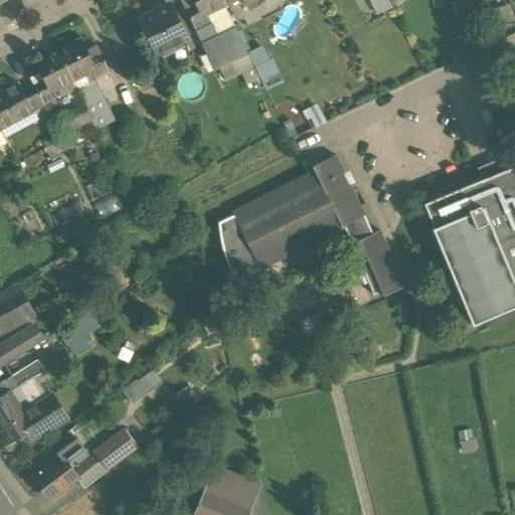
[(219,0),(190,0),(194,6),(184,11),(194,31),(209,24),(206,16),(223,8),(219,0)]
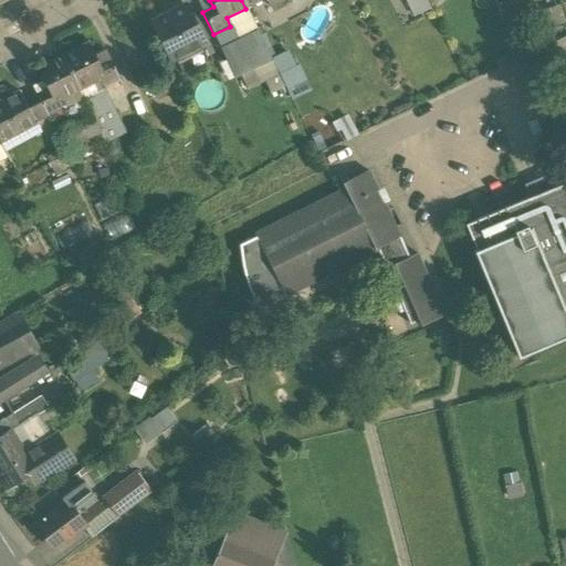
[(425,0),(405,0),(413,17),(429,9),(425,0)]
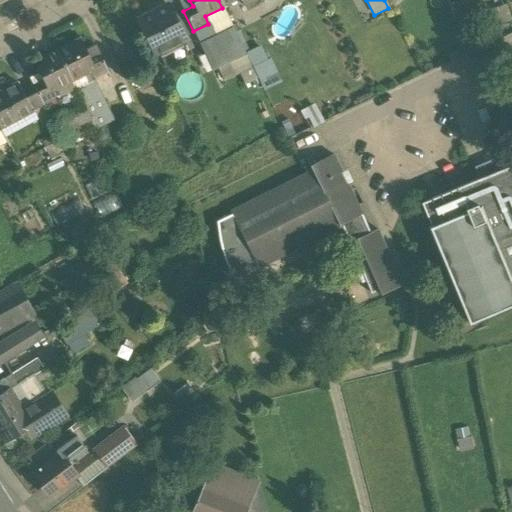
[(166,5),(135,21),(153,57),(184,41),(166,5)]
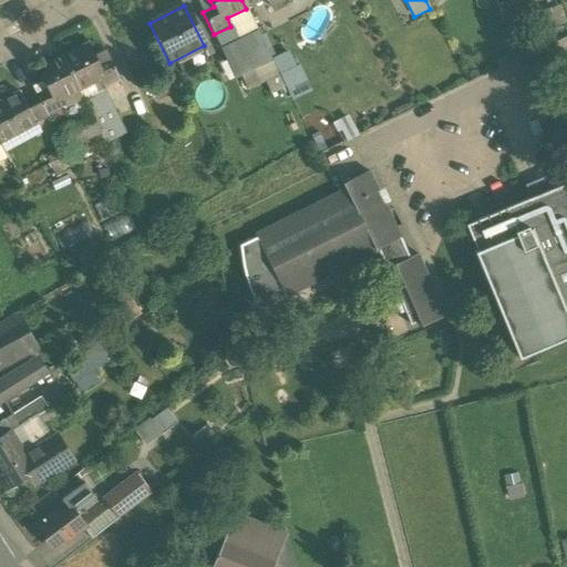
[(246,9),(227,18),(230,27),(238,42),(258,32),(246,9)]
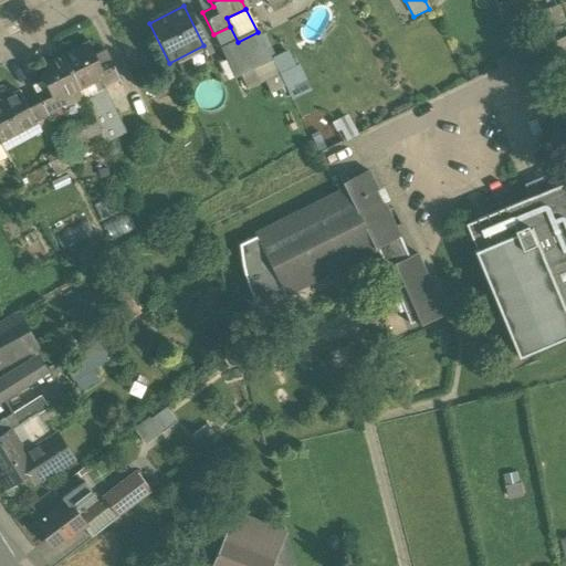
[(238,42),(226,48),(240,76),(271,61),(258,32),(238,42)]
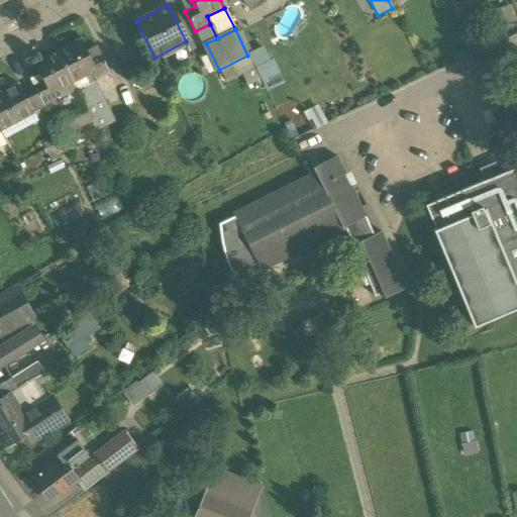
[(80,39),(57,50),(72,82),(90,74),(93,82),(109,74),(99,54),(89,59),(80,39)]
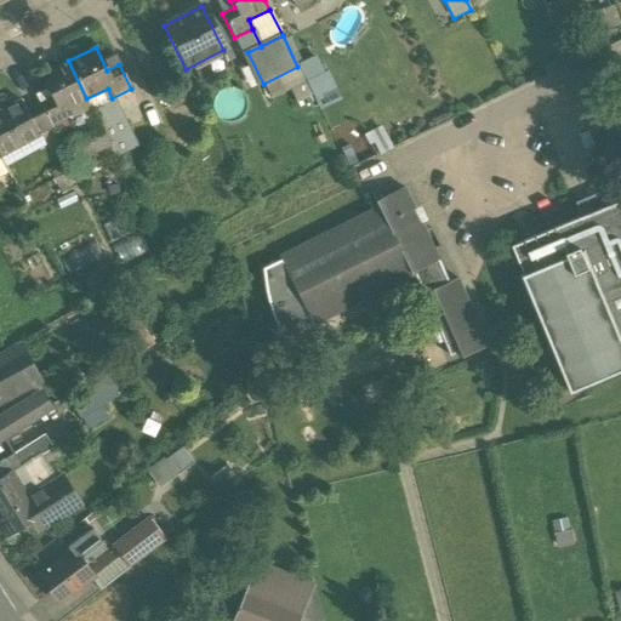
[(317,57),(297,67),(319,110),(342,98),(328,72),(324,73),(317,57)]
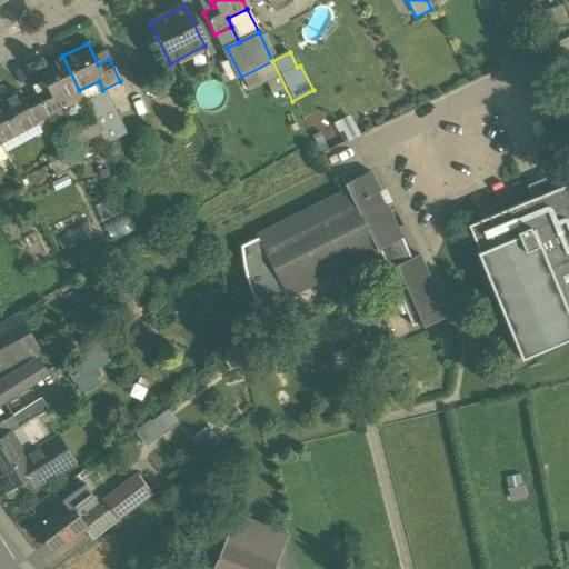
[(62,56),(37,69),(47,90),(36,96),(36,97),(47,118),(63,109),(59,100),(79,90),(62,56)]
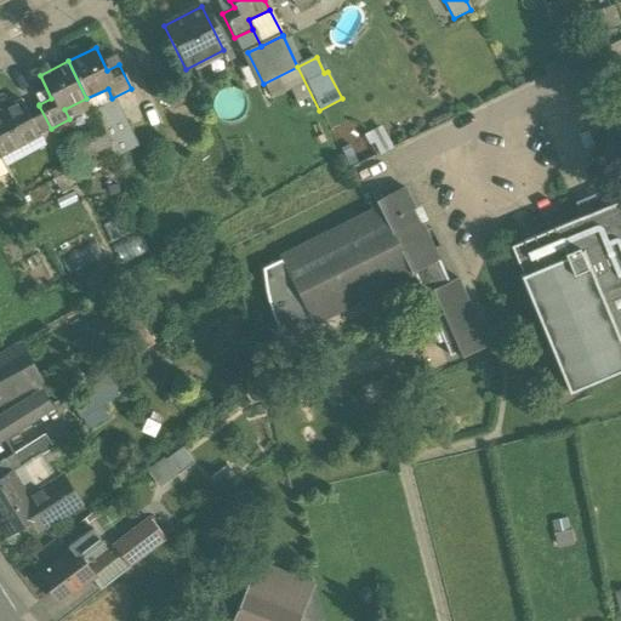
[(91,109),(98,123),(115,157),(117,159),(140,147),(130,127),(147,119),(131,89),(112,98),(91,109)]
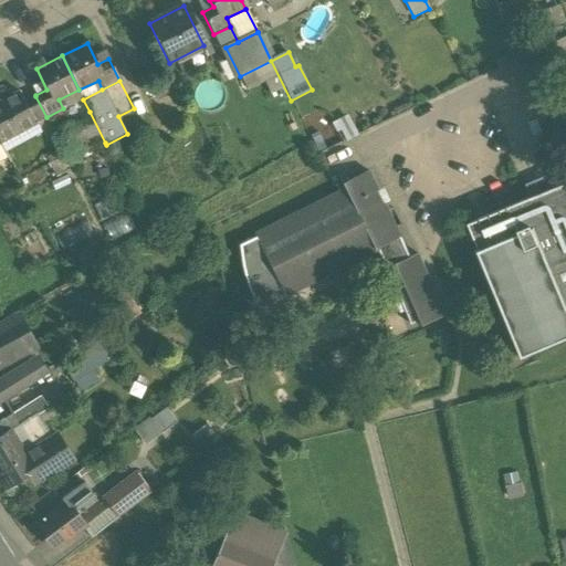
[(19,93),(0,103),(0,142),(35,123),(23,102),(19,93)]
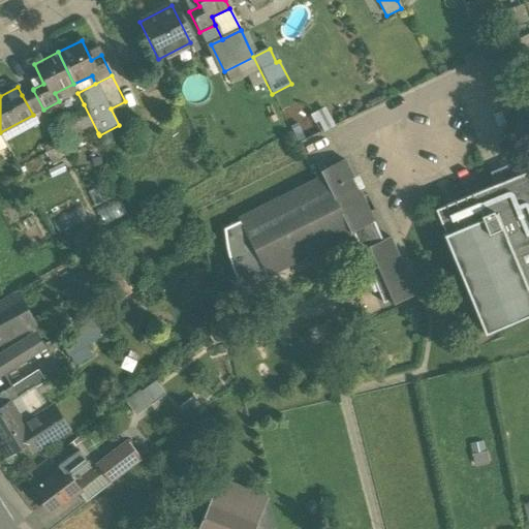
[(33,90),(22,95),(33,115),(43,110),(33,90)]
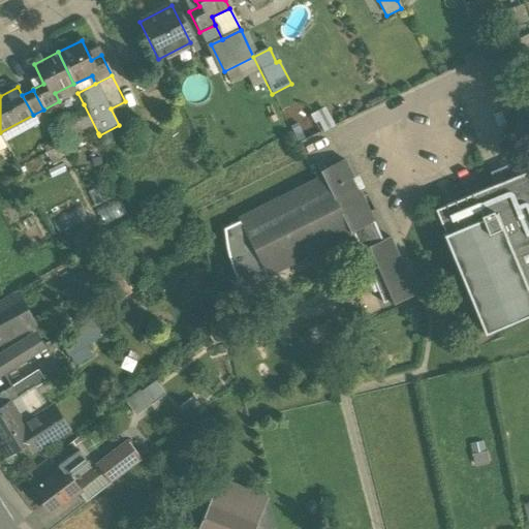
[(84,104),(60,117),(69,136),(85,128),(89,137),(98,133),(84,104)]
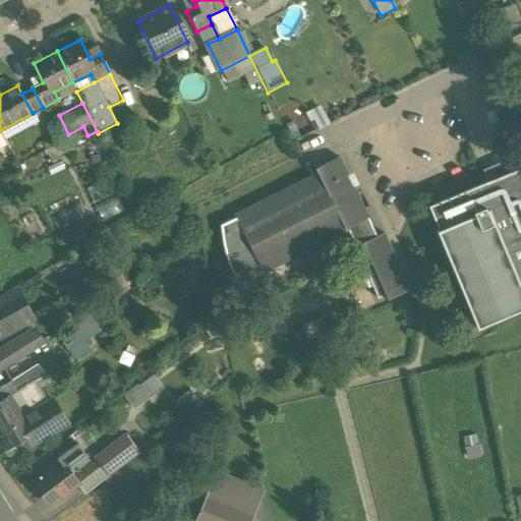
[(317,173),(346,229),(368,218),(369,218),(339,158),(315,169),(317,173)]
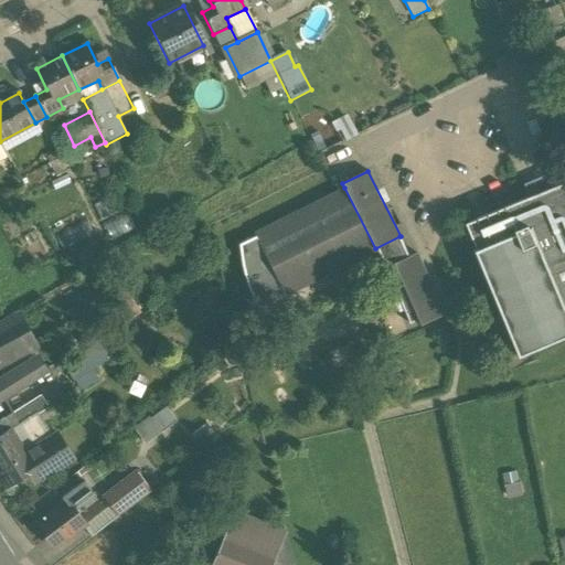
[(564,312),(564,188),(563,183),(465,225),(520,355),(564,336),(564,318),(563,313),(564,312)]
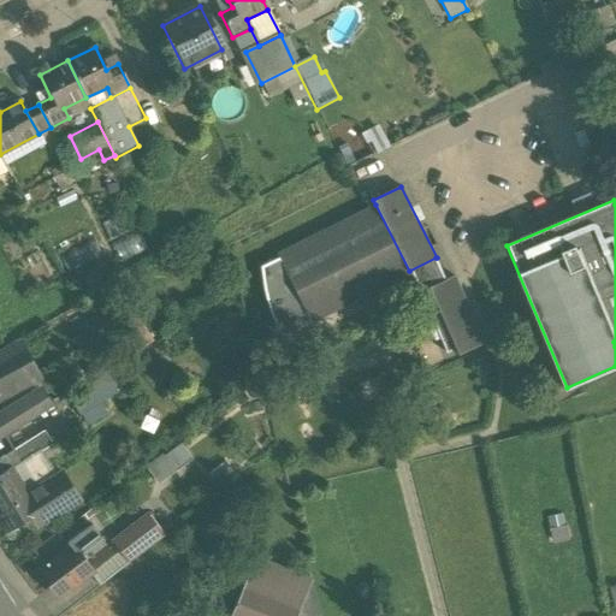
[(409,271),(375,205),(277,255),(278,259),(307,315),(312,324),(410,273),(409,271)]
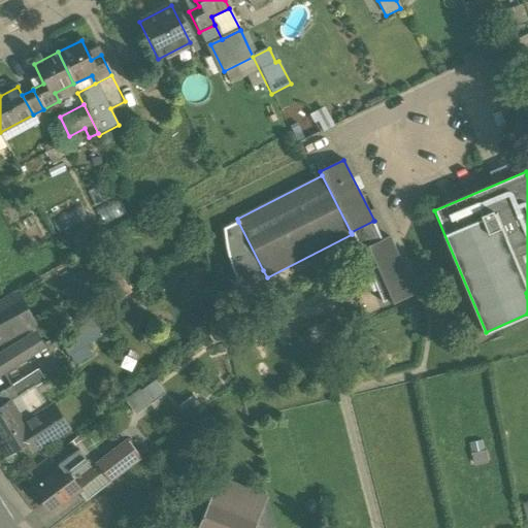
[(373,221),(351,232),(352,234),(383,303),(391,300),(393,305),(416,295),(389,237),(382,240),(375,225),(373,221)]
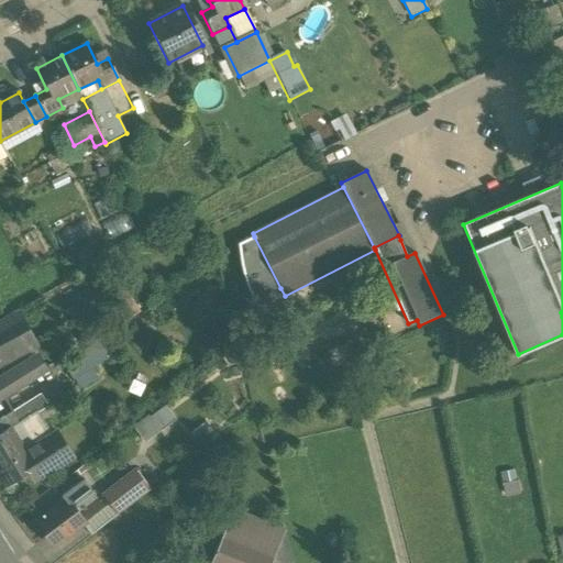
[(254,236),(238,244),(241,261),(243,276),(249,289),(254,300),(280,288),(254,236)]
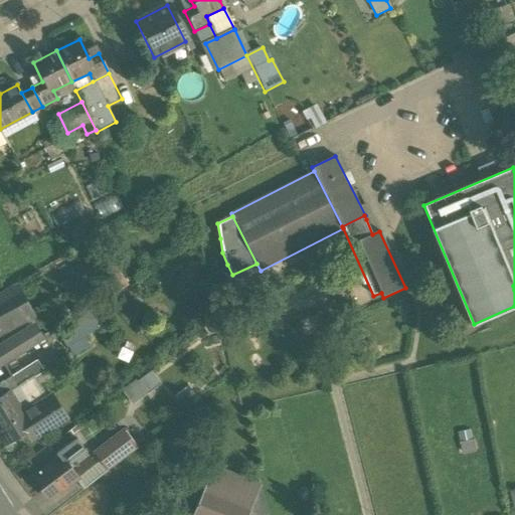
[(0,330),(24,318),(14,299),(21,295),(20,293),(0,303),(0,330)]
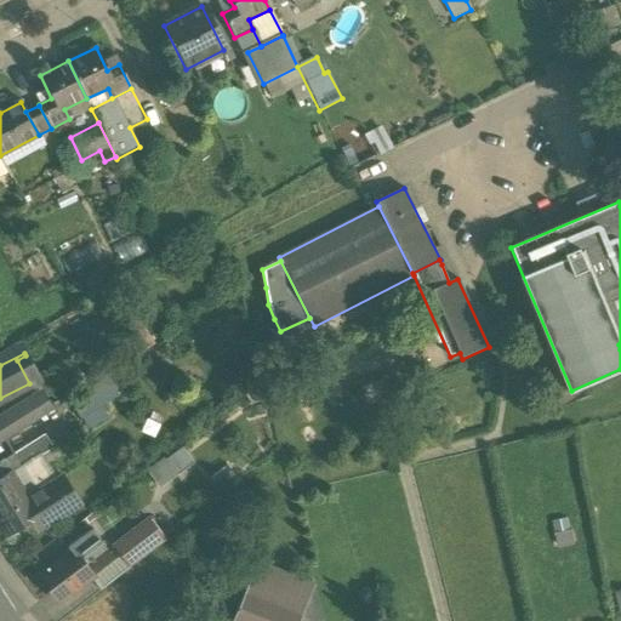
[(104,379),(68,402),(79,420),(115,396),(104,379)]
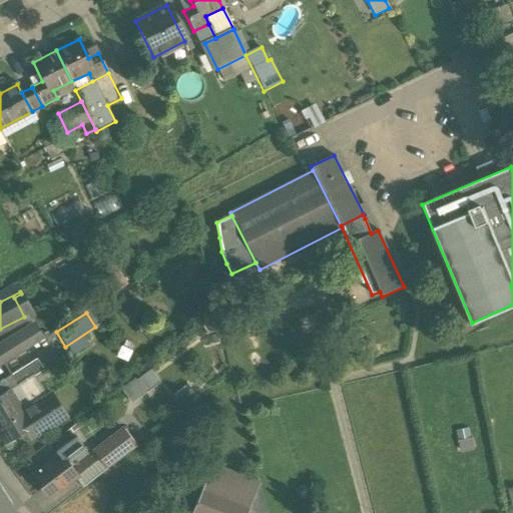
[(22,331),(0,344),(0,360),(2,364),(31,346),(22,331)]
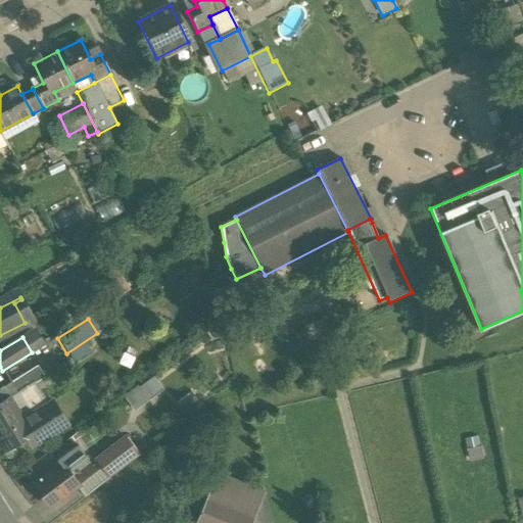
[(36,367),(8,384),(15,396),(43,379),(36,367)]
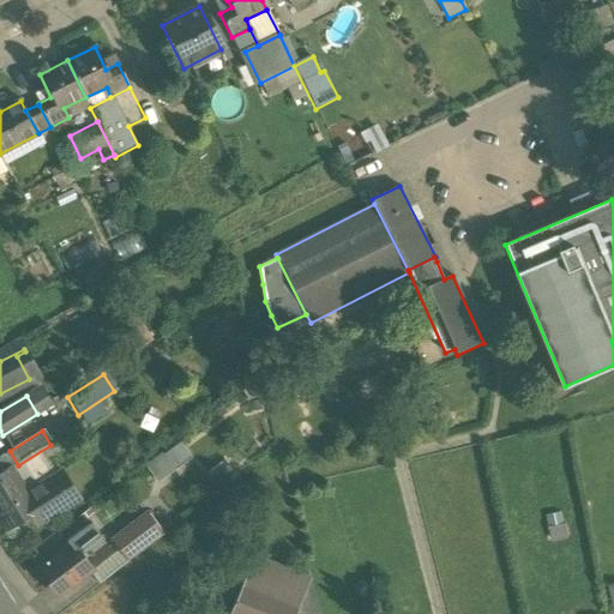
[(145,463),(156,480),(192,457),(181,439),(145,463)]
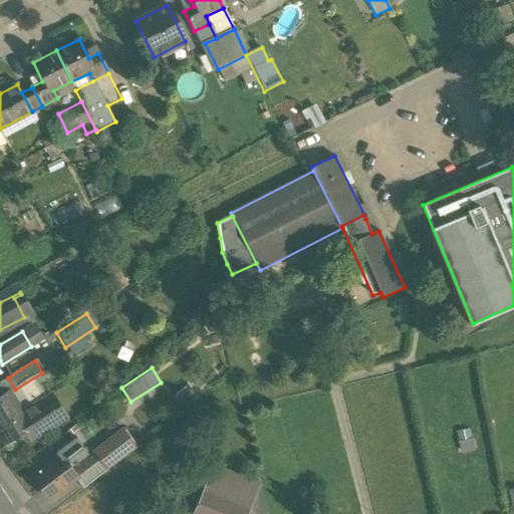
[(8,377),(2,381),(2,380),(0,380),(0,397),(9,392),(10,394),(15,390),(8,377)]
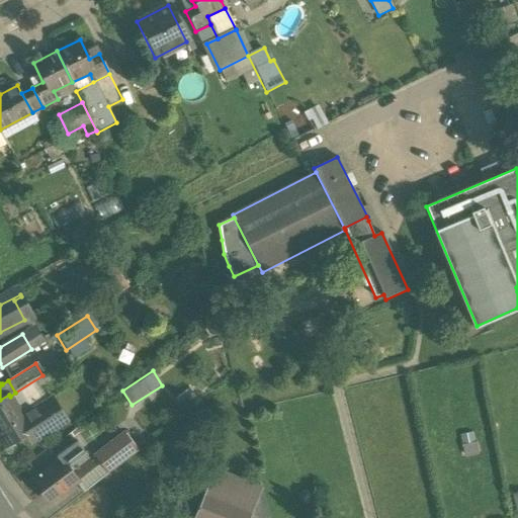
[(10,397),(9,395),(0,400),(0,438),(6,447),(25,435),(32,431),(22,416),(10,397)]
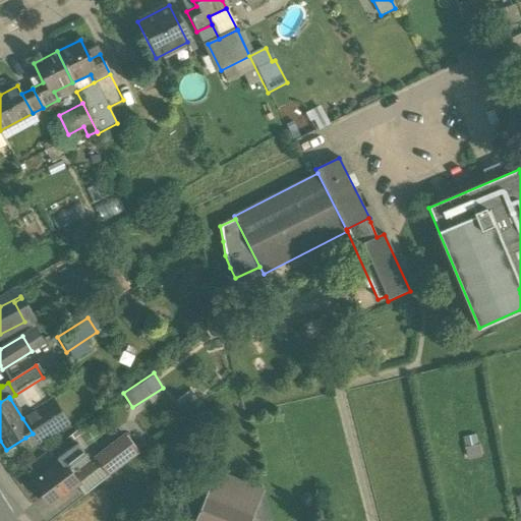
[(51,400),(22,418),(33,433),(25,438),(32,446),(66,423),(51,400)]
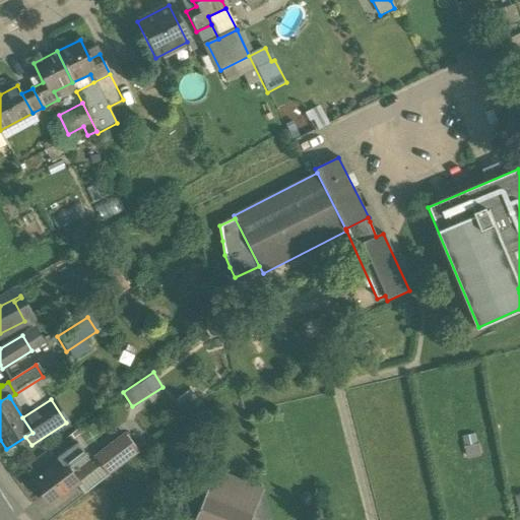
[(124,433),(95,455),(103,464),(110,474),(139,453),(124,433)]
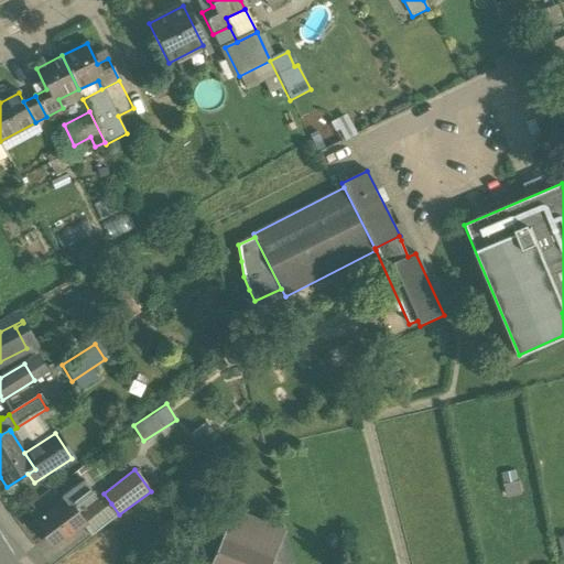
[(83,479),(62,495),(66,499),(72,507),(91,492),(83,479)]
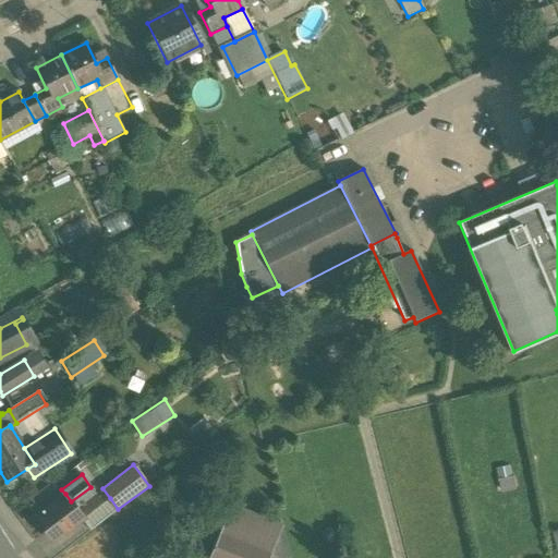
[(65,494),(36,516),(55,541),(84,519),(83,519),(71,501),(65,494)]
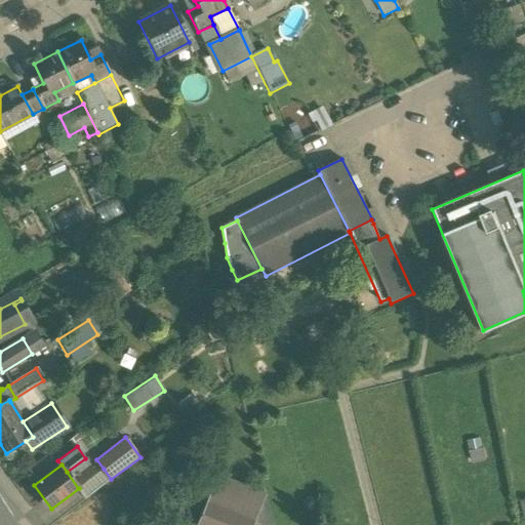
[(104,469),(78,488),(79,488),(86,498),(111,479),(104,469)]
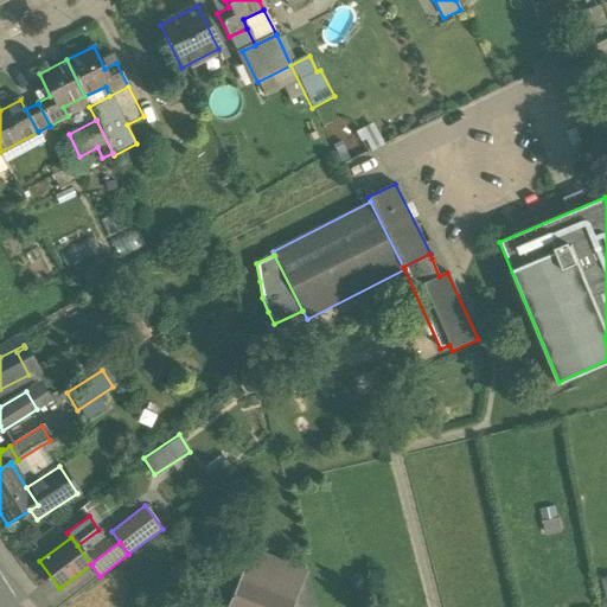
[(292,567),(251,550),(228,606),(292,606),(294,602),(306,573),(292,567)]
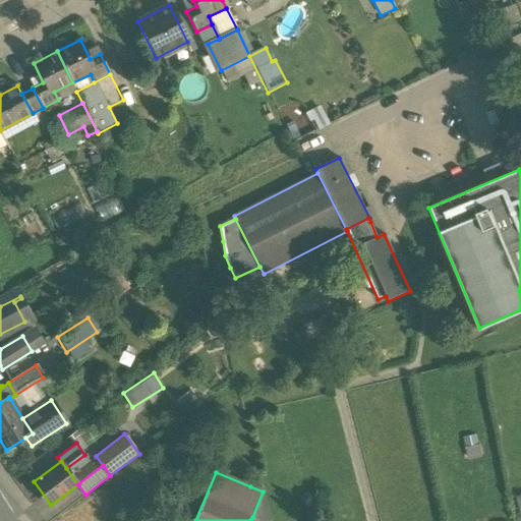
[(259,479),(250,486),(263,491),(259,479)]
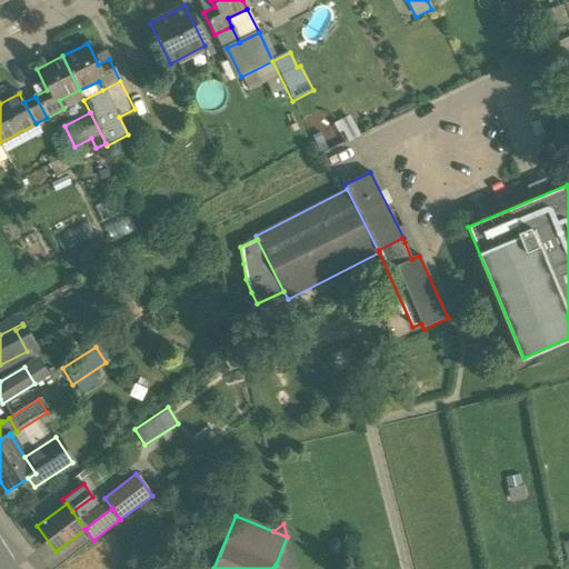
[(285,568),(295,568),(287,537),(276,565),(285,568)]
